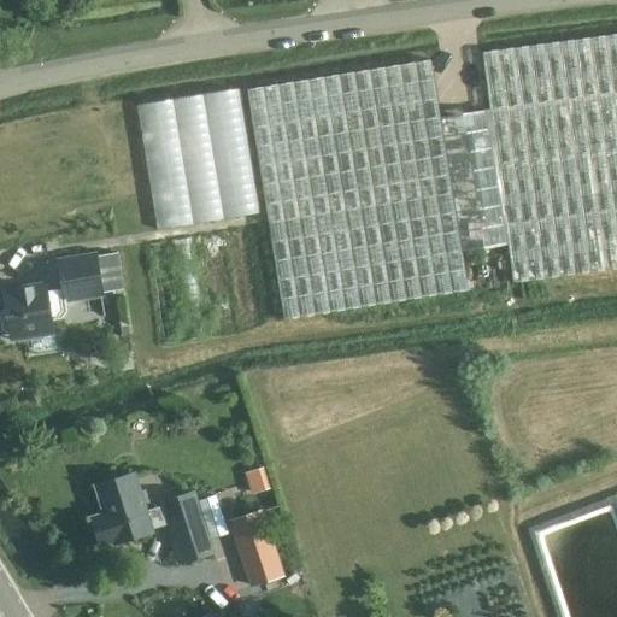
[(247,89),(283,321),(469,291),(462,252),(509,245),(513,283),(616,269),(616,34),(483,52),(491,109),(441,117),(432,60),(247,89)]
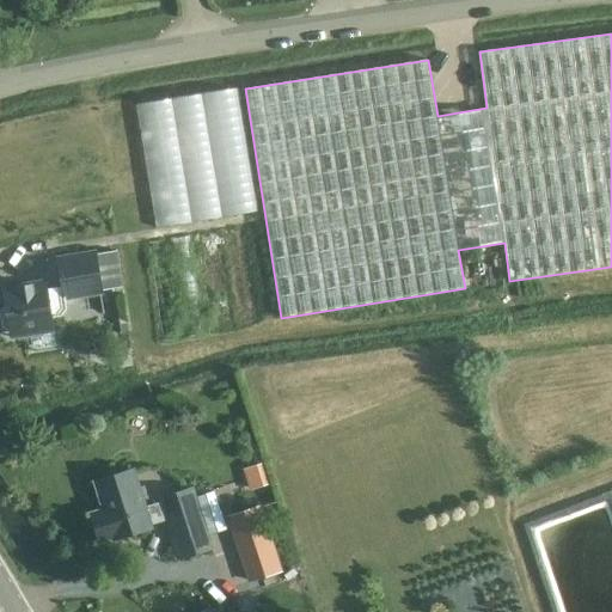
[(242,87),(135,102),(153,227),(259,212),(242,87)]
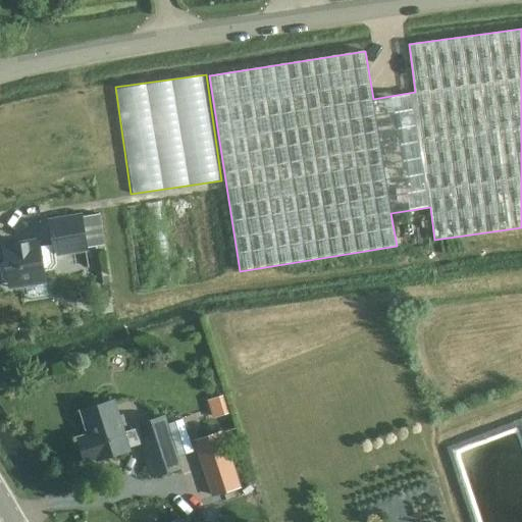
[(6,261),(1,266),(3,279),(9,282),(10,289),(25,285),(28,299),(47,296),(45,282),(43,271),(53,269),(56,264),(55,257),(88,252),(82,214),(48,219),(52,246),(39,248),(38,240),(4,245),(6,261)]
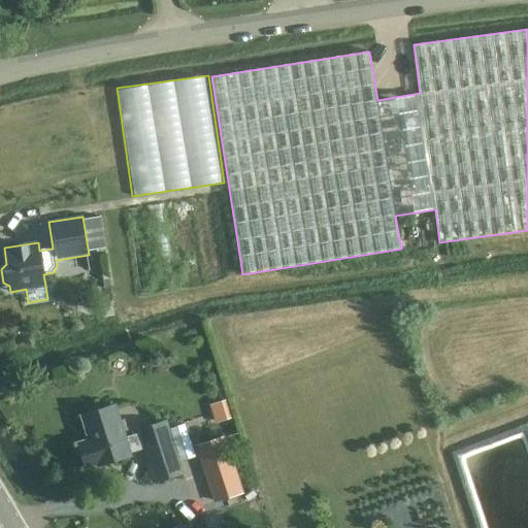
[(209,405),(216,424),(233,419),(227,400),(209,405)]
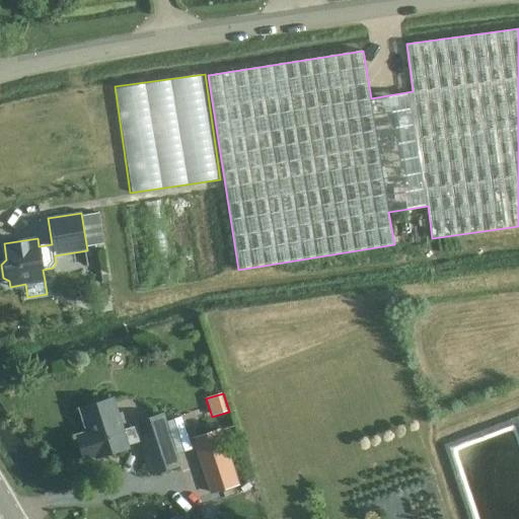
[(88,432),(76,436),(84,459),(95,456),(96,458),(129,448),(129,445),(142,441),(148,457),(173,449),(172,445),(162,414),(136,423),(138,427),(124,431),(122,425),(126,423),(123,413),(119,415),(114,397),(80,409),(88,432)]
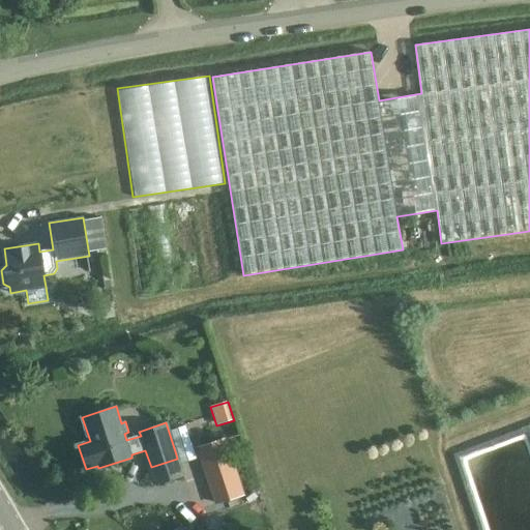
[(198,447),(216,503),(242,494),(224,439),(198,447)]
